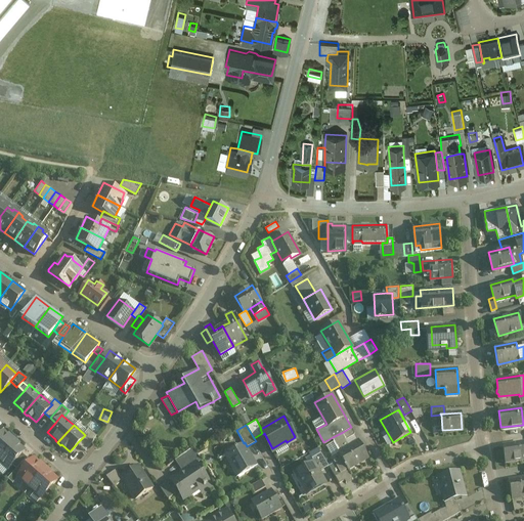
[(96,434),(88,427),(83,433),(85,435),(78,442),(85,449),(96,434)]
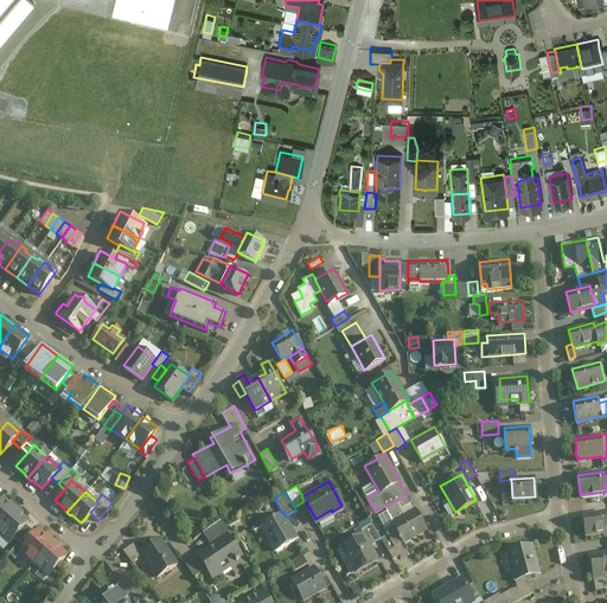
[(1,501),(0,501),(0,526),(17,508),(4,498),(1,501)]
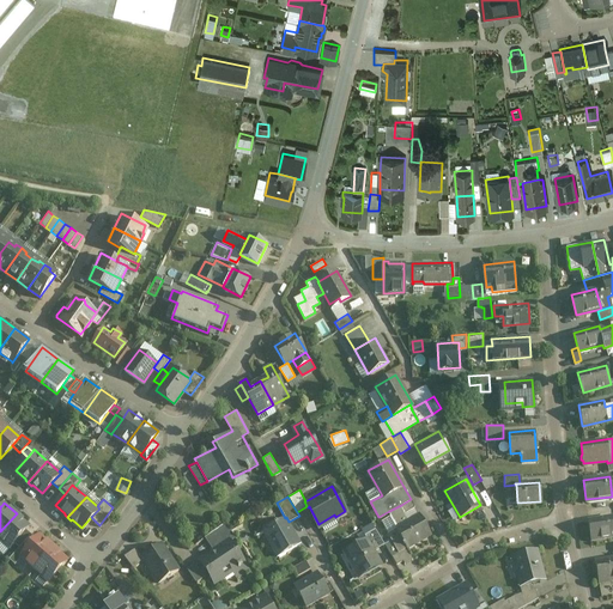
[(401,505),(389,511),(398,527),(410,519),(401,505)]
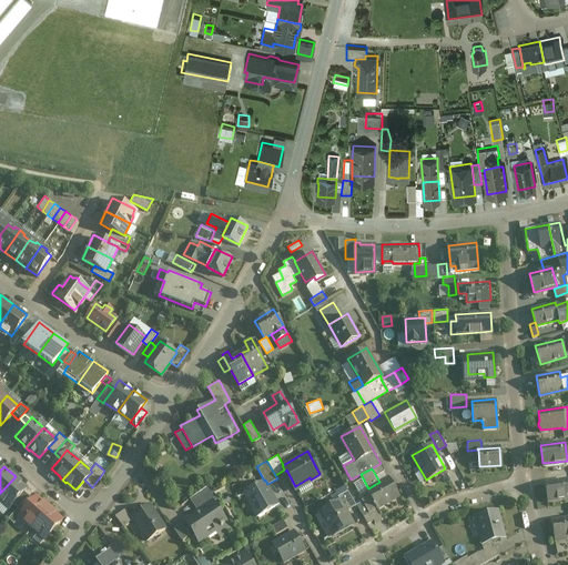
[(16,476),(0,493),(0,498),(9,506),(13,503),(24,490),(27,486),(16,476)]
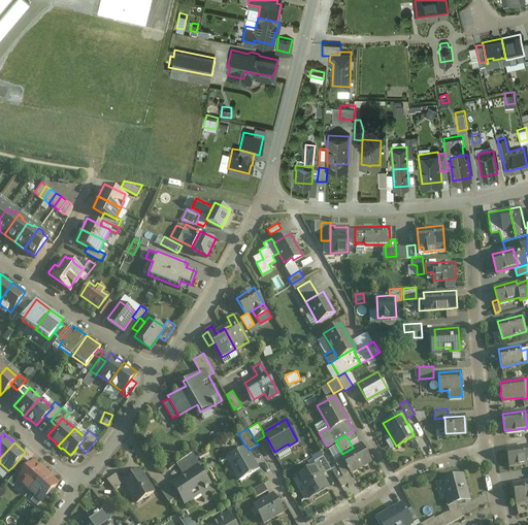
[(342,454),(340,455),(343,460),(350,471),(351,471),(371,459),(362,443),(353,448),(342,454)]
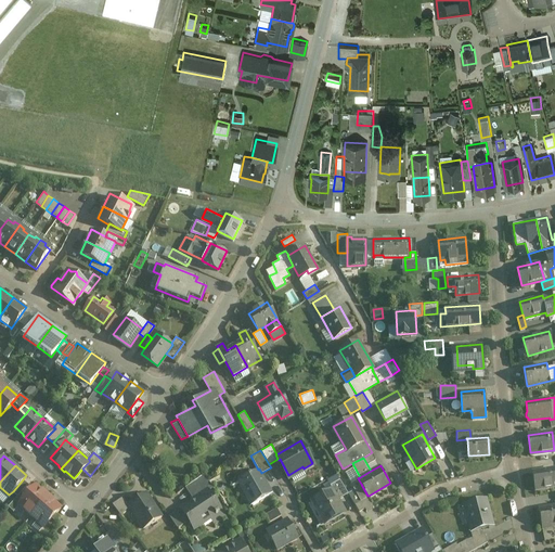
[(554,469),(554,466),(532,471),(534,489),(536,489),(536,488),(554,485),(554,469)]
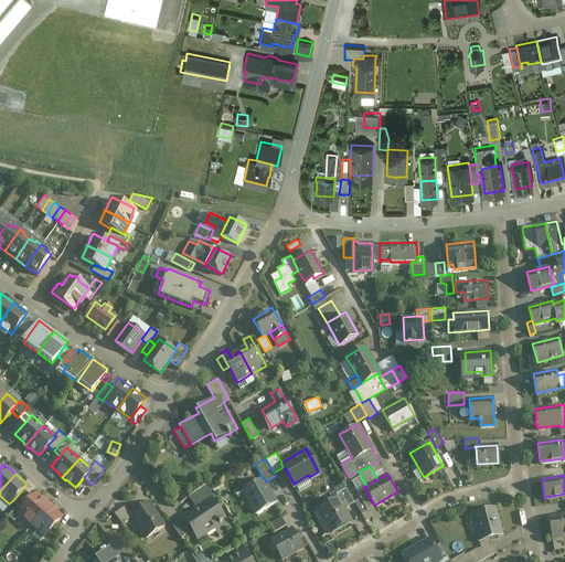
[(263,478),(244,489),(257,512),(274,502),(269,496),(273,494),(266,481),(264,477),(263,478)]
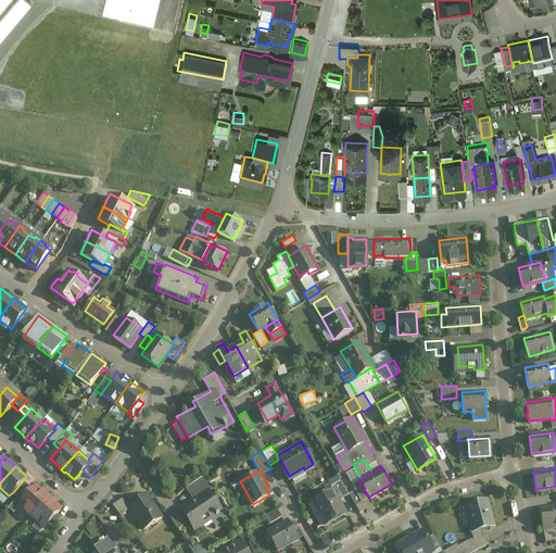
[(204,474),(199,477),(182,489),(188,486),(192,491),(209,480),(204,474)]
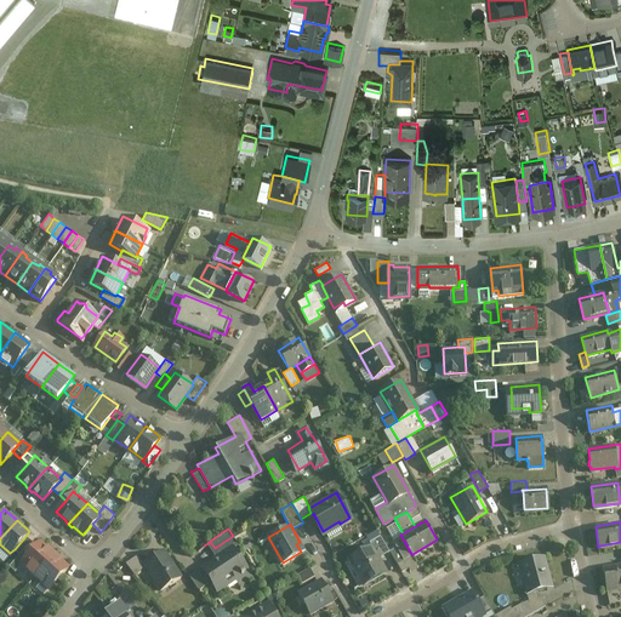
[(27,535),(15,549),(20,553),(20,554),(23,549),(24,549),(32,541),(27,535)]
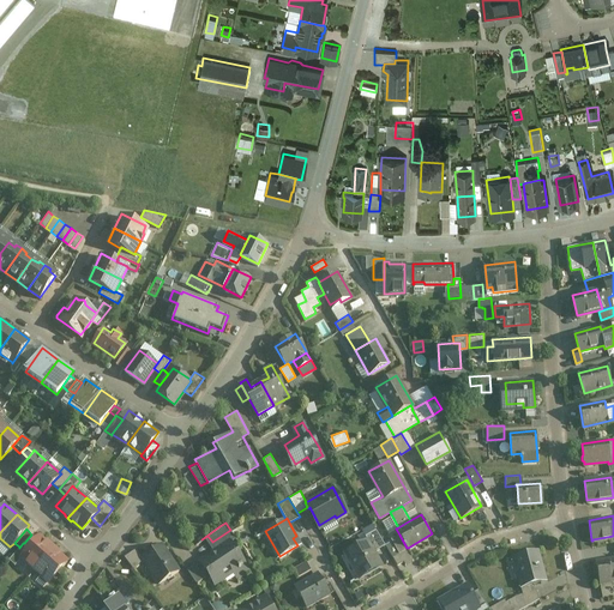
[(367,537),(347,550),(361,575),(379,565),(373,556),(377,554),(375,550),(385,544),(377,529),(366,535),(367,537)]
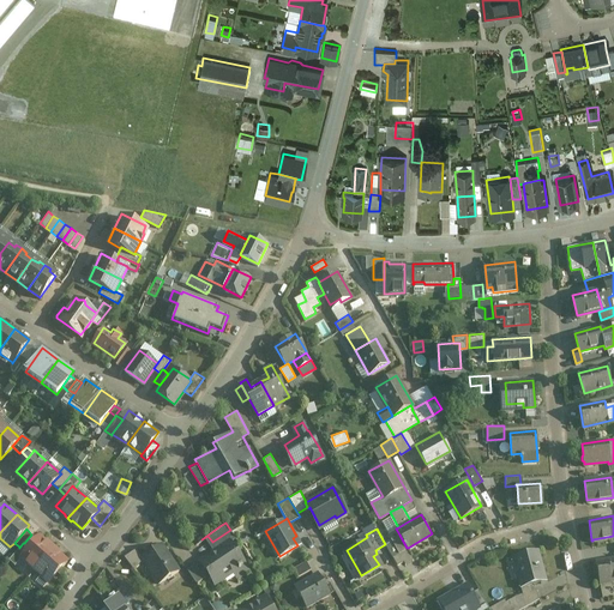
[(230,530),(212,542),(217,549),(229,541),(229,542),(235,537),(230,530)]
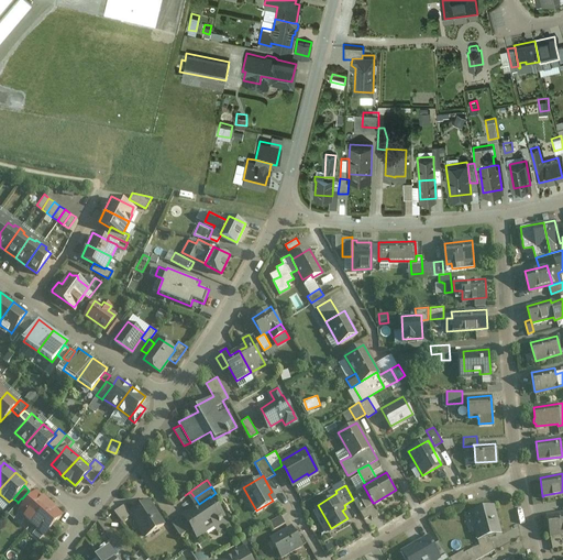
[(26,503),(19,511),(20,512),(31,522),(48,502),(36,491),(26,503)]
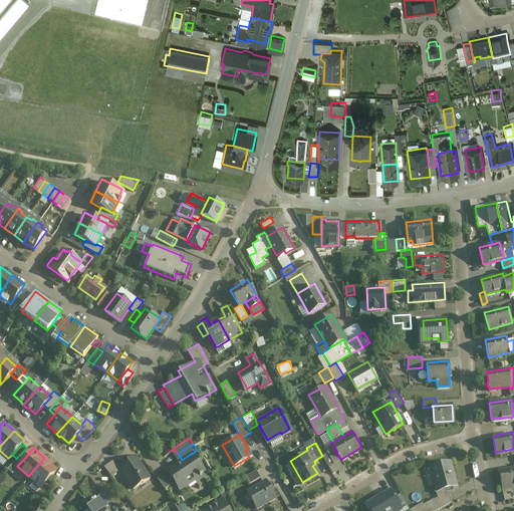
[(334,448),(327,452),(333,463),(340,459),(334,448)]
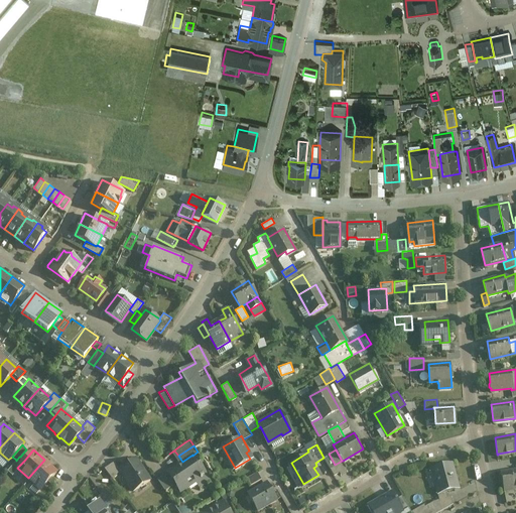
[(182,462),(179,463),(180,465),(169,473),(174,480),(180,490),(196,480),(200,486),(209,480),(192,456),(192,455),(182,462)]
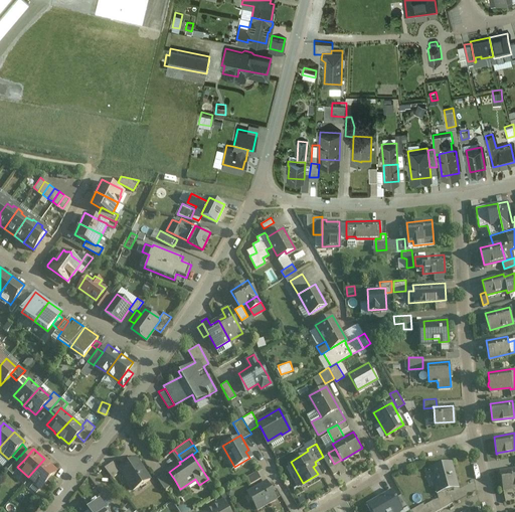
[(19,456),(16,460),(16,459),(7,469),(12,474),(18,468),(17,467),(24,460),(20,456),(19,456)]
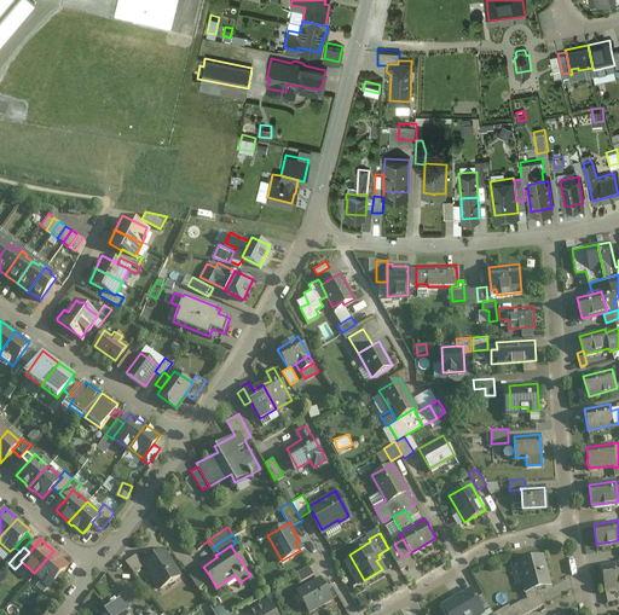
[(163,547),(143,561),(145,563),(160,586),(180,573),(163,547)]
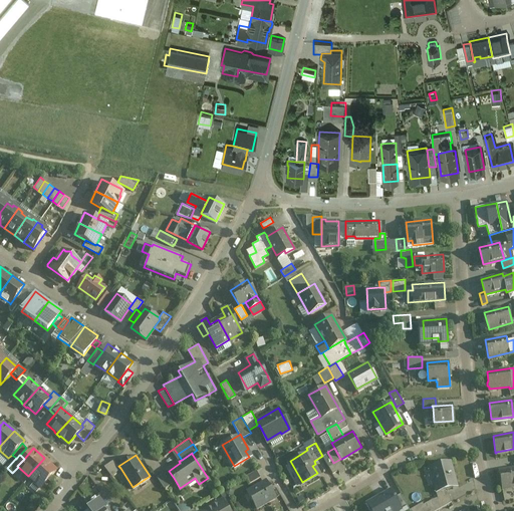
[(44,458),(28,476),(40,487),(47,478),(52,474),(56,469),(44,458)]
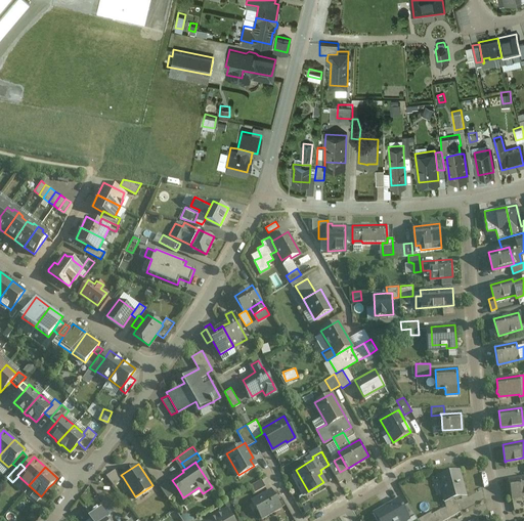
[(116,468),(106,474),(115,484),(119,481),(118,480),(123,477),(121,475),(116,468)]
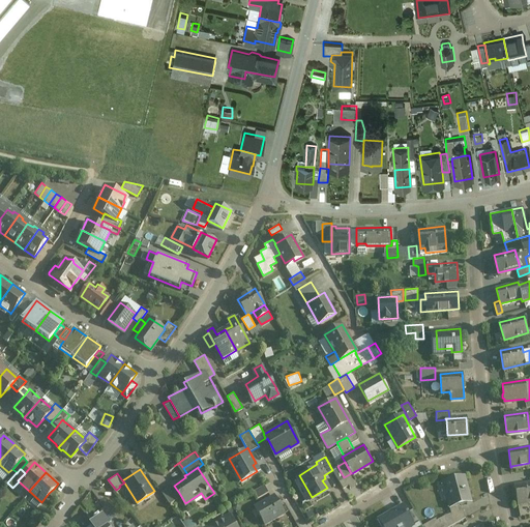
[(466,474),(441,480),(448,506),(450,506),(458,504),(458,502),(466,500),(467,502),(472,500),(466,474)]
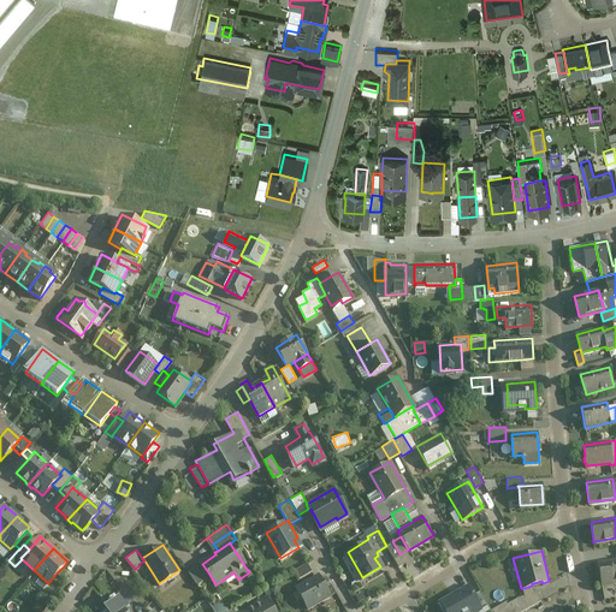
[(615,559),(598,563),(602,584),(603,584),(614,582),(615,581),(615,559)]
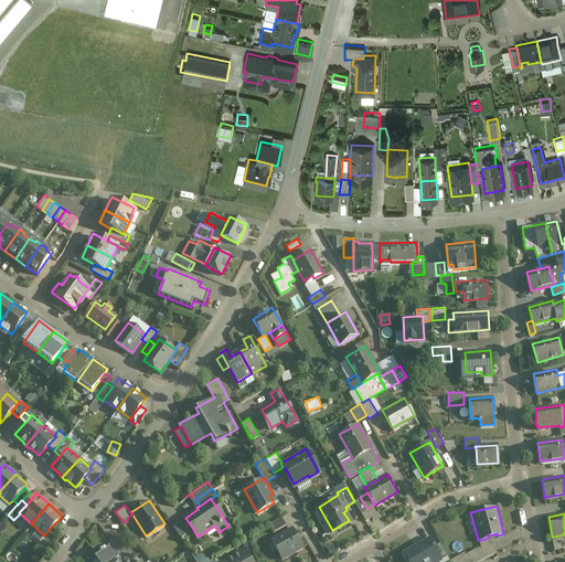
[(281,516),(270,522),(275,530),(286,523),(281,516)]
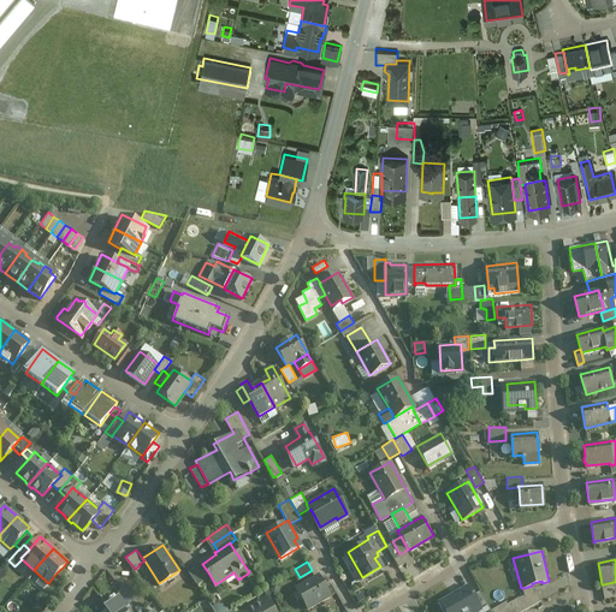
[(199,570),(195,565),(188,570),(197,584),(205,578),(203,576),(208,572),(205,566),(199,570)]
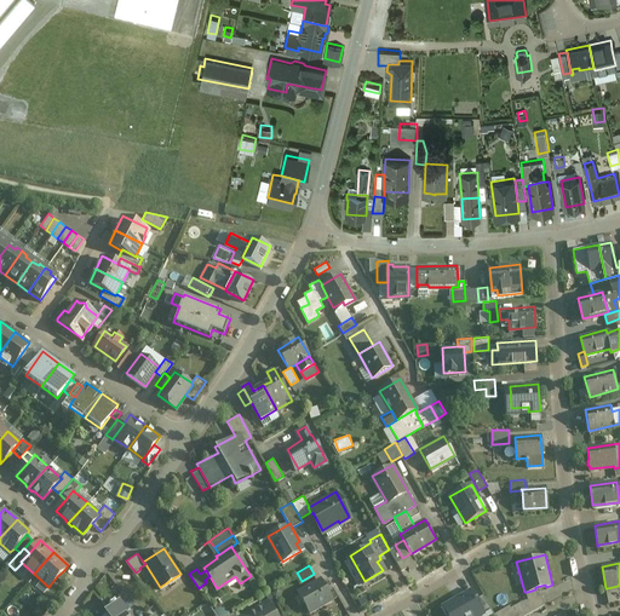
[(68,575),(63,571),(57,576),(63,581),(68,575)]
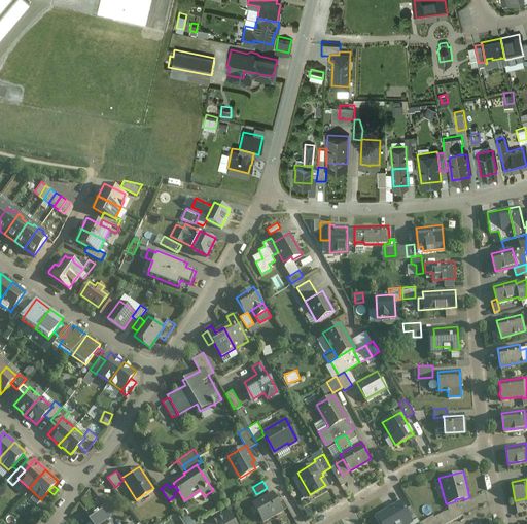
[(273,491),(252,502),(262,520),(283,510),(273,491)]
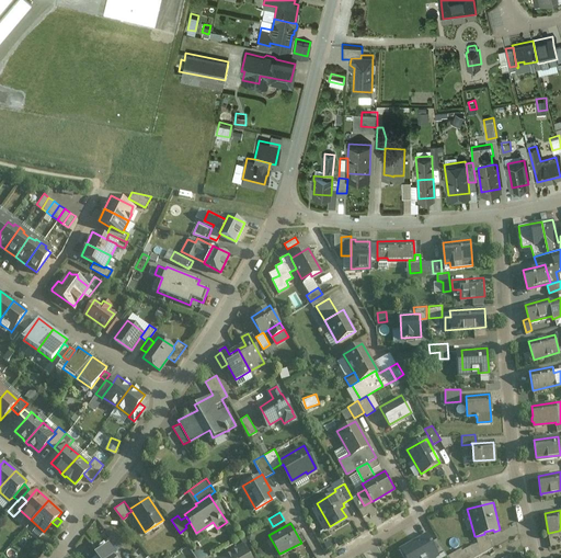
[(427,532),(400,548),(404,557),(407,557),(409,557),(427,557),(436,553),(438,556),(441,555),(439,554),(432,541),(427,532)]
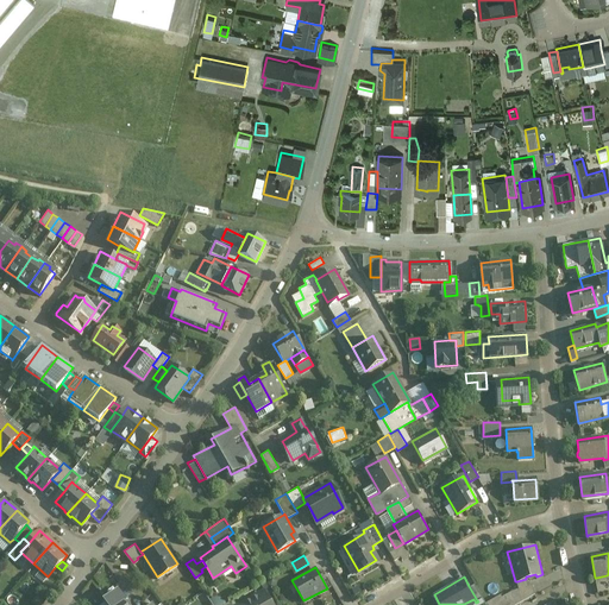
[(526,579),(518,581),(519,586),(521,600),(534,592),(532,583),(527,584),(526,579)]
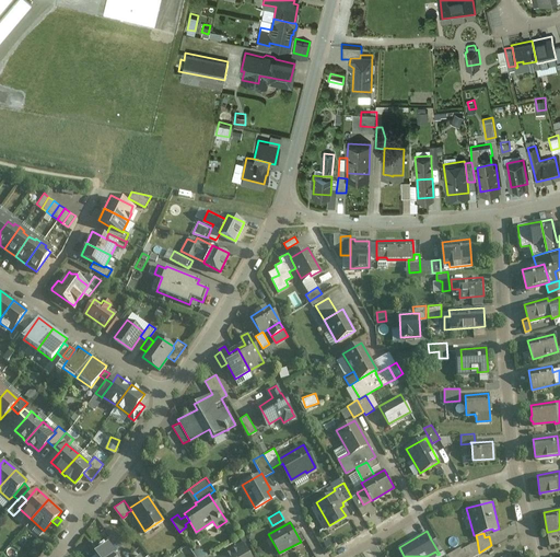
[(548,535),(549,545),(559,543),(559,533),(559,534),(548,535)]
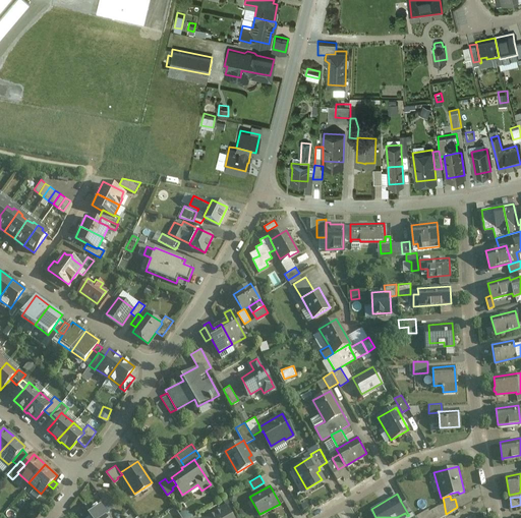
[(413,511),(406,499),(401,502),(408,514),(413,511)]
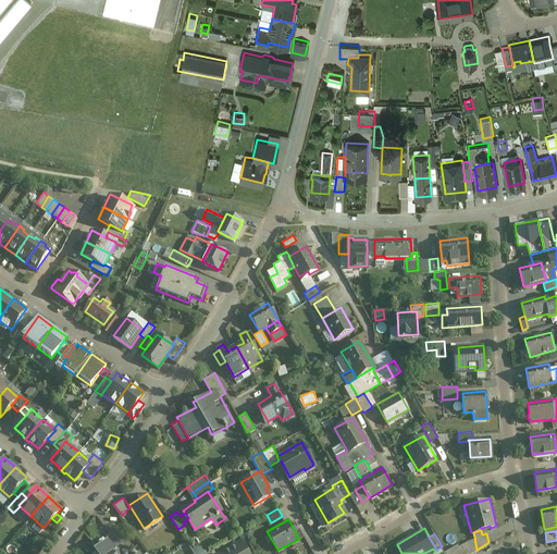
[(458,543),(444,551),(445,553),(469,553),(477,550),(474,537),(469,539),(459,544),(458,543)]
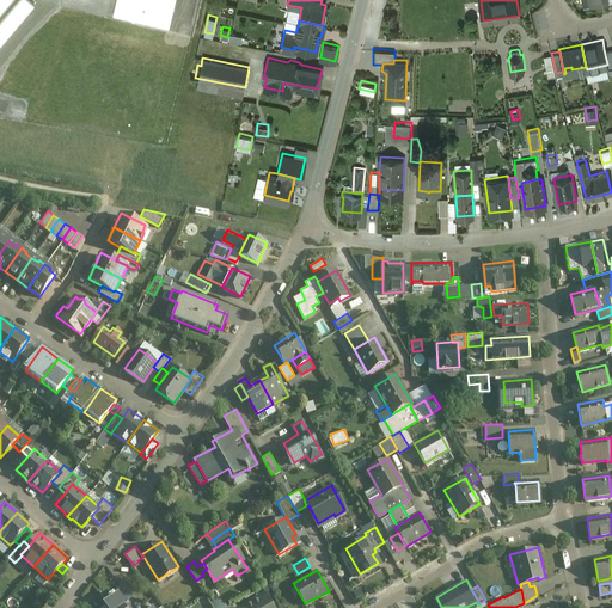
[(117,594),(106,602),(110,607),(120,607),(123,606),(124,606),(126,606),(117,594)]
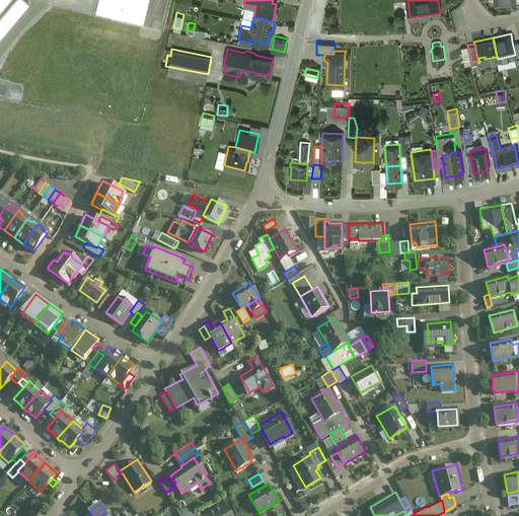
[(202,515),(231,515),(224,504),(202,515)]
